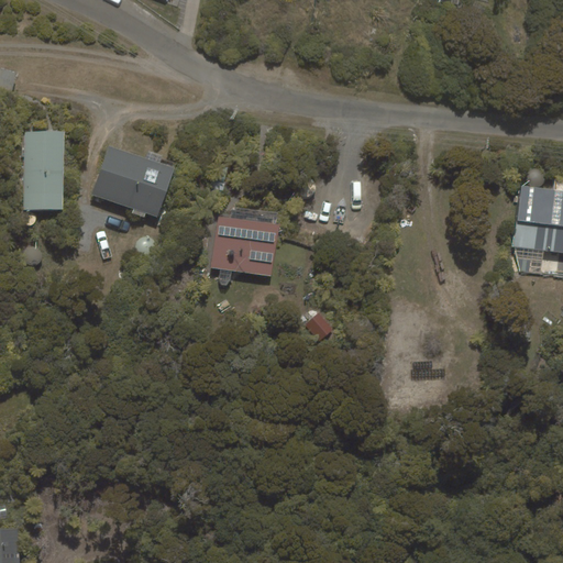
[(63,210),(64,132),(24,132),(24,209),(63,210)]
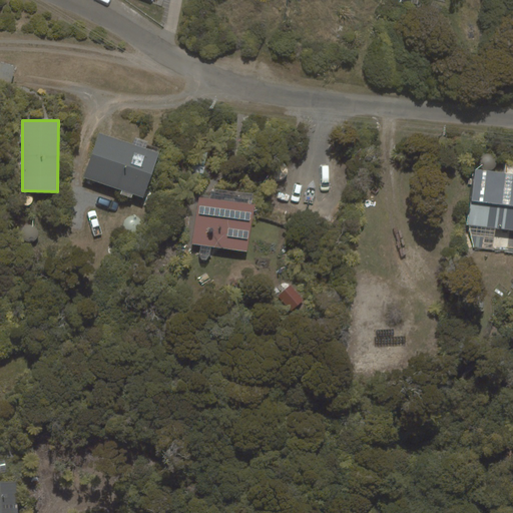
[(98,133),(84,177),(143,197),(158,153),(98,133)]
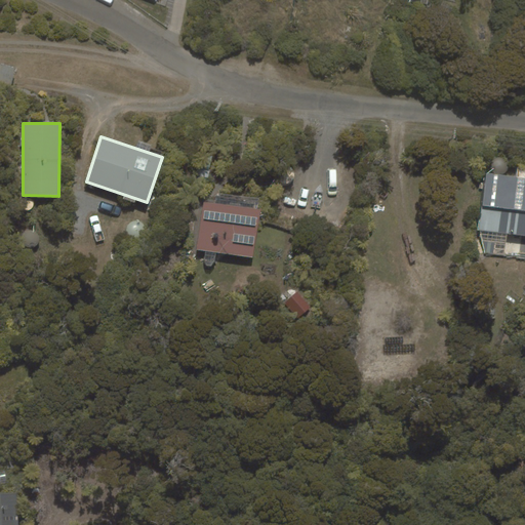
[(478,229),(524,235),(524,178),(486,173),(478,229)]
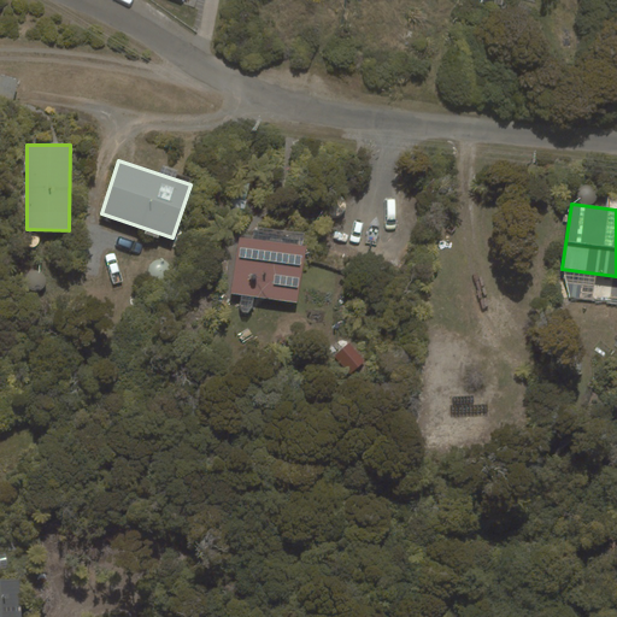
[(240,238),(231,293),(298,303),(305,246),(240,238)]
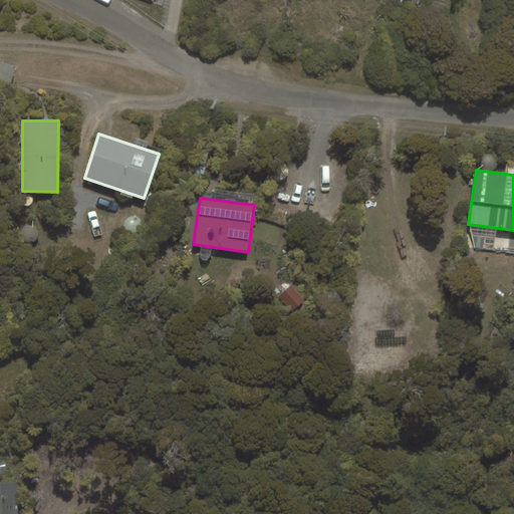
[(304,300),(291,285),(278,296),(291,311),(304,300)]
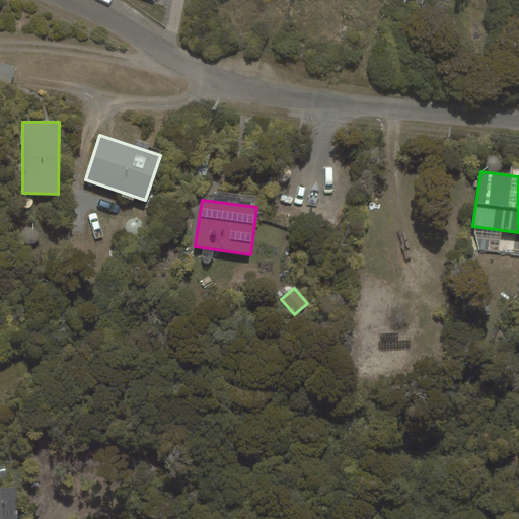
[(17,518),(16,487),(0,487),(0,518),(17,518)]
